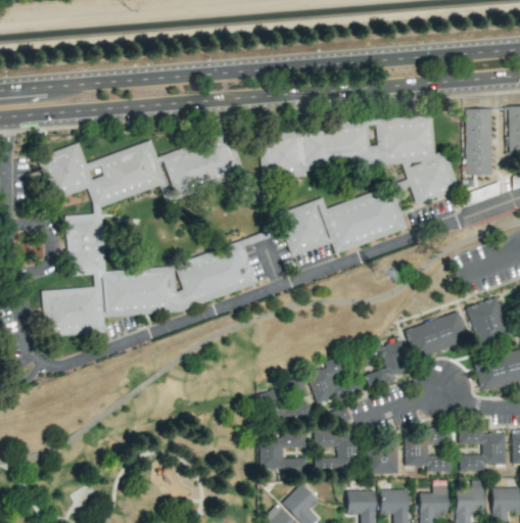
[(519,106),(508,106),(509,155),(519,154),(519,106)]
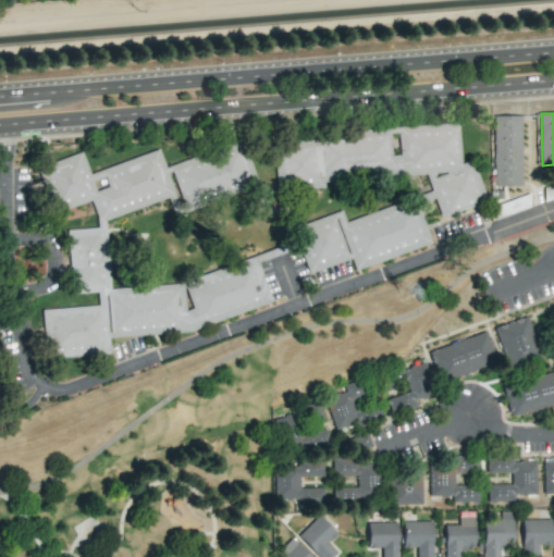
[(524,115),(495,116),(496,187),(525,186),(524,115)]
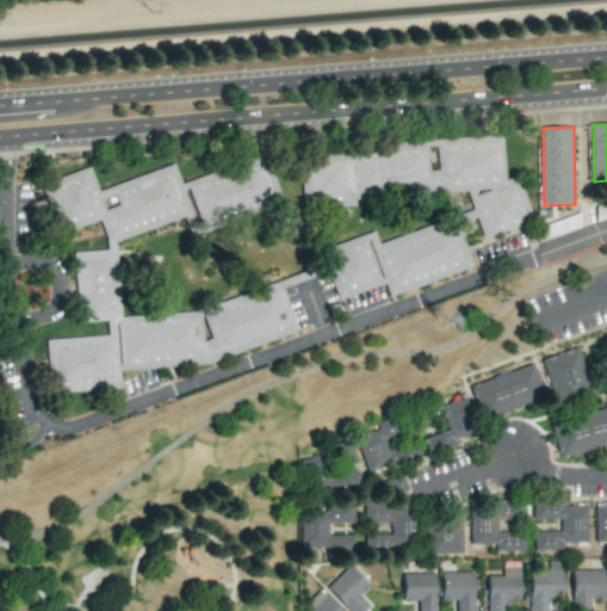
[(305,205),(359,203),(358,197),(472,190),(472,213),(465,213),(466,221),(482,220),(483,232),(530,228),(527,178),(508,179),(506,139),(303,150),(305,205)]
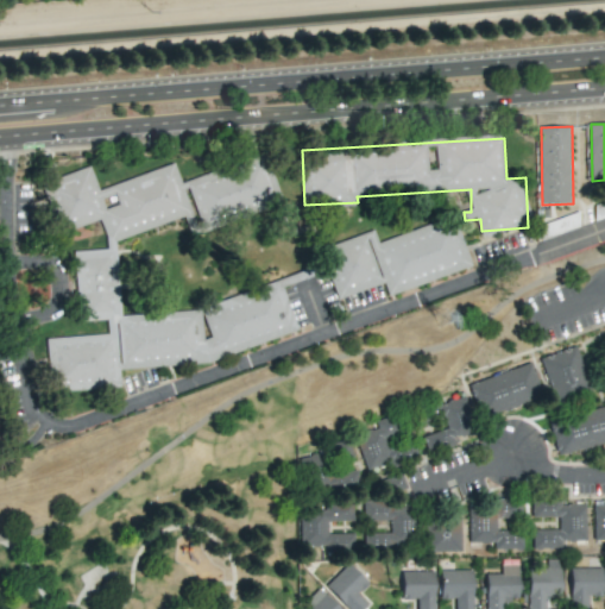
[(56,385),(121,393),(124,375),(298,339),(287,286),(157,312),(127,308),(112,236),(197,219),(199,224),(282,207),(272,158),(181,176),(180,169),(99,184),(95,169),(51,179),(62,231),(105,221),(109,246),(73,255),(86,320),(108,322),(111,330),(48,343),(56,385)]
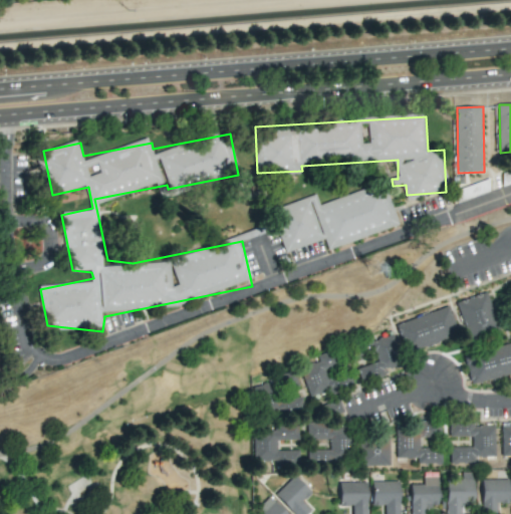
[(400,226),(387,183),(320,204),(317,195),(273,209),(286,252),(326,239),(329,249),(400,226)]
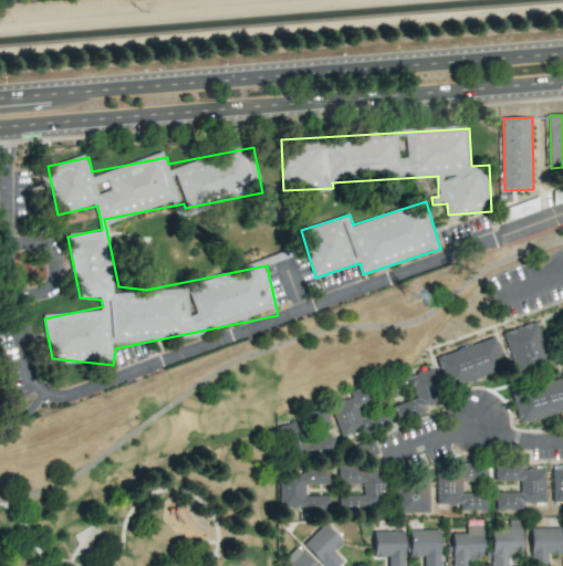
[(506,333),(518,371),(551,362),(539,322),(506,333)]
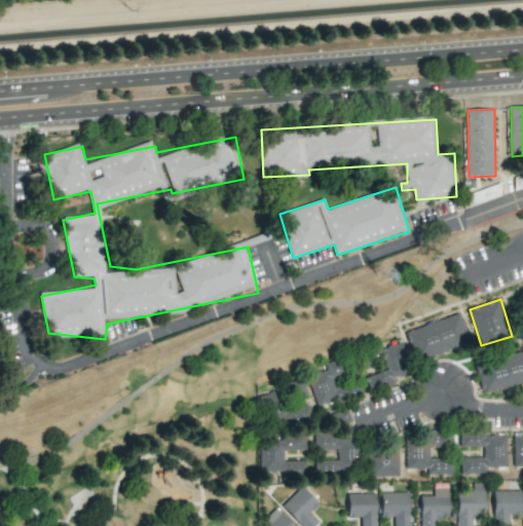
[(418,361),(473,342),(462,312),(408,332),(418,361)]
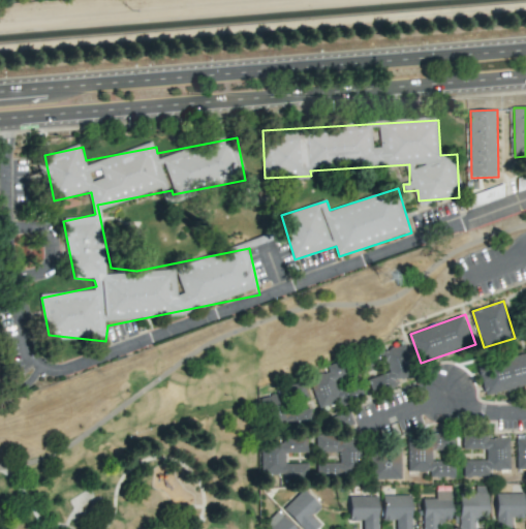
[(391,372),(369,379),(374,395),(399,386),(397,380),(414,375),(405,344),(383,351),(391,372)]
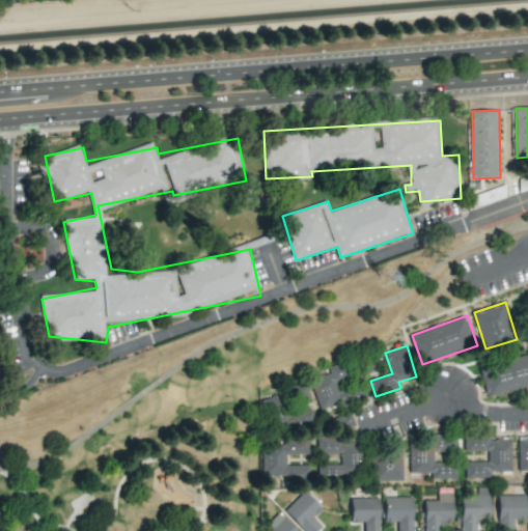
[(489,397),(527,387),(527,355),(481,367),(489,397)]
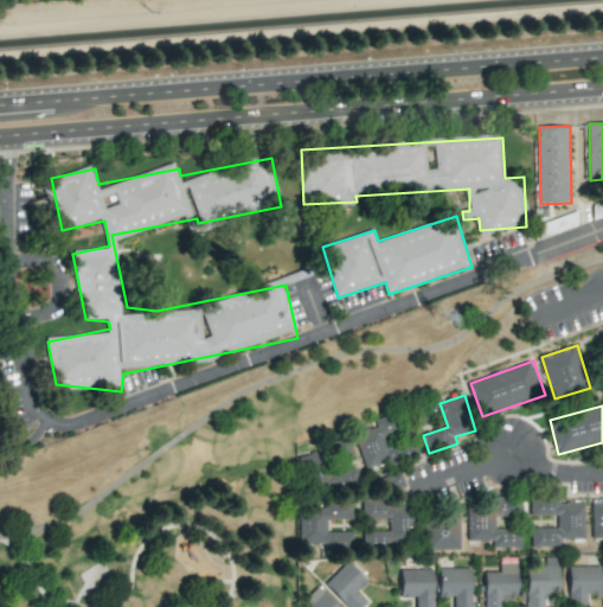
[(365,467),(418,457),(416,441),(389,447),(387,436),(404,433),(401,414),(377,419),(379,428),(358,432),(365,467)]
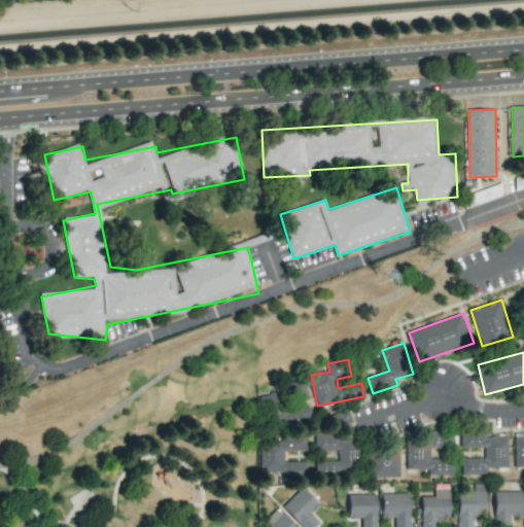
[(312,424),(312,407),(281,408),(281,394),(266,394),(266,425),(312,424)]
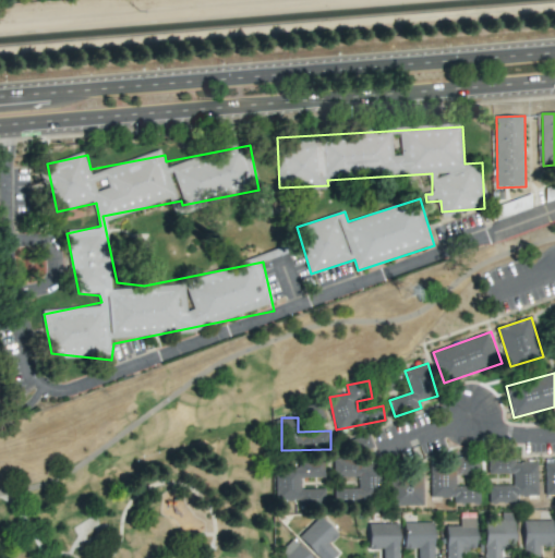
[(491,504),(517,504),(517,496),(540,496),(540,462),(516,462),(516,458),(491,458),(491,474),(515,474),(515,486),(491,486),(491,504)]
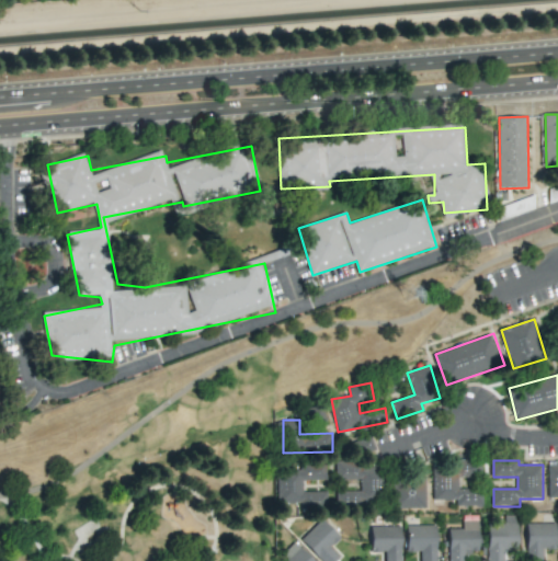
[(434,500),(458,500),(458,506),(485,506),(485,490),(459,490),(459,478),(484,478),(484,461),(435,461),(434,500)]
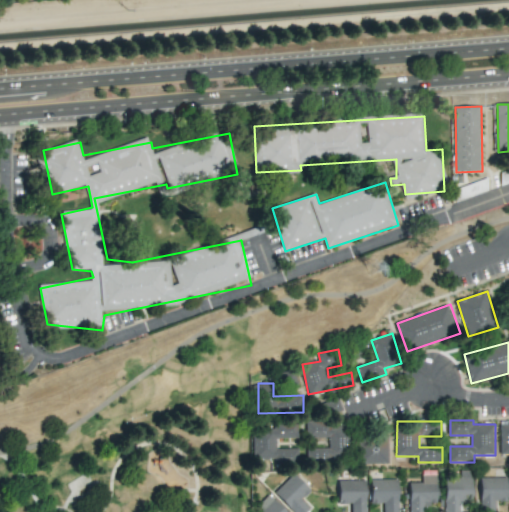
[(255,459),(275,459),(275,464),(300,464),(300,448),(277,449),(277,438),(299,438),(299,423),(275,423),(275,428),(255,428),(255,459)]
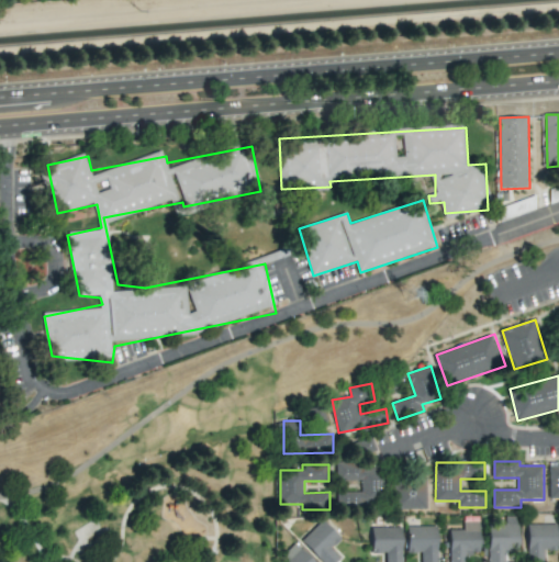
[(338,507),(383,507),(383,465),(338,464),(338,480),(362,480),(362,492),(338,492),(338,507)]
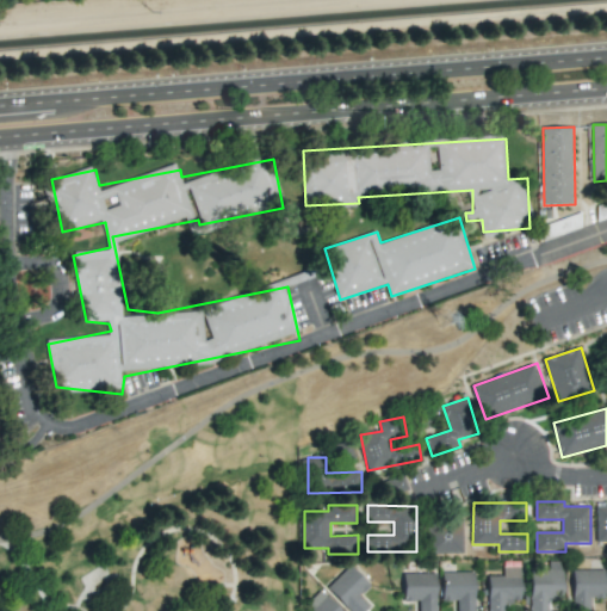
[(464,517),(428,518),(429,554),(465,554),(464,517)]
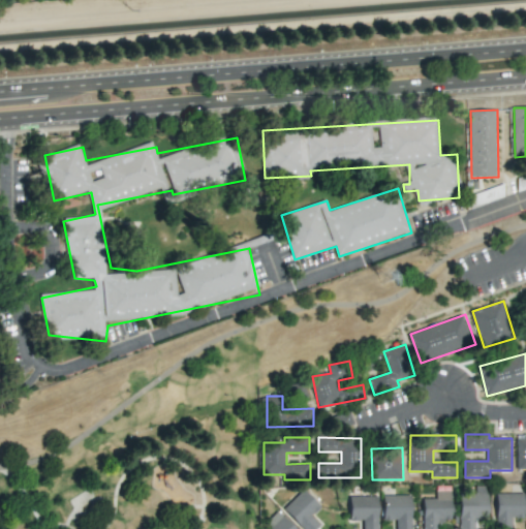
[(461,528),(478,528),(480,518),(490,518),(490,486),(477,486),(477,494),(461,494),(461,528)]
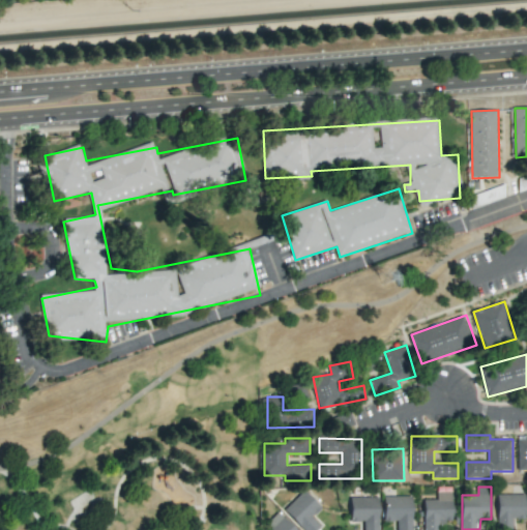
[(323,508),(306,490),(286,509),(304,529),(318,529),(322,526),(314,517),(323,508)]
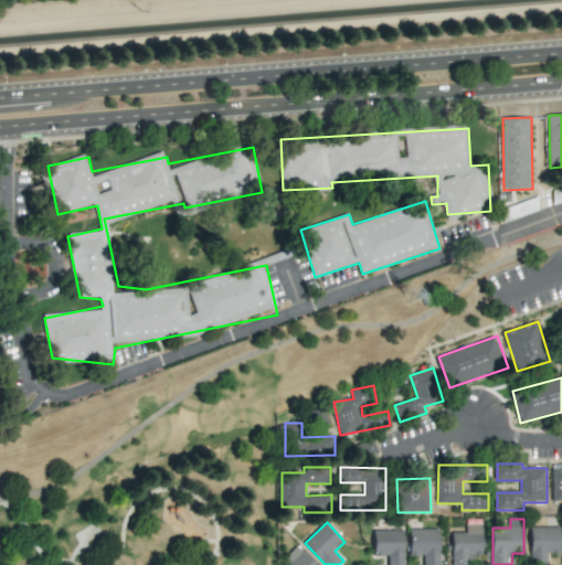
[(453,564),(469,564),(469,557),(485,556),(484,524),(467,524),(467,532),(453,533),(453,564)]
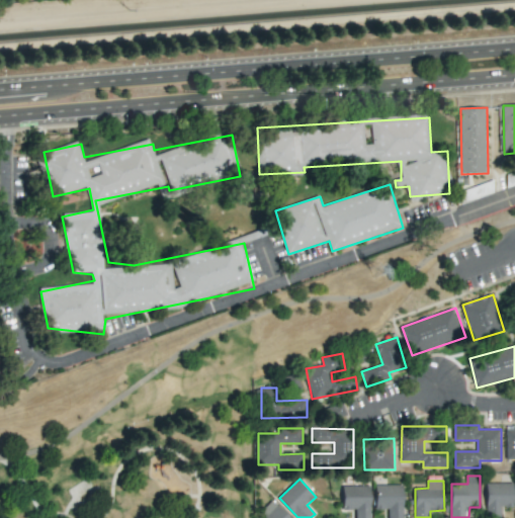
[(488,517),(503,517),(503,507),(514,507),(514,483),(488,483),(488,517)]
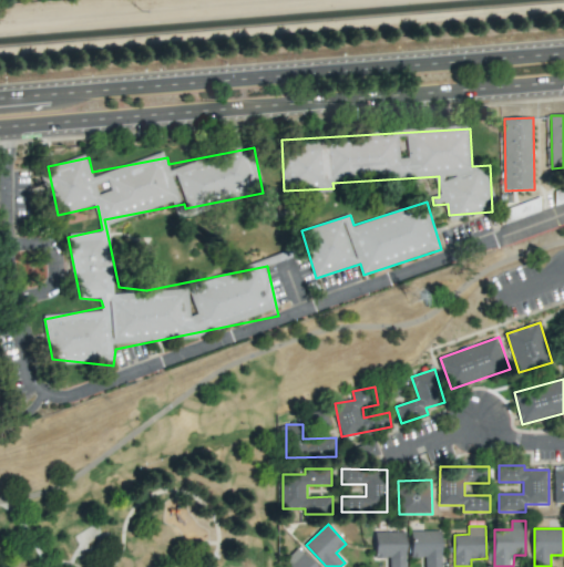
[(443,566),(443,531),(412,532),(413,558),(427,558),(426,566),(443,566)]
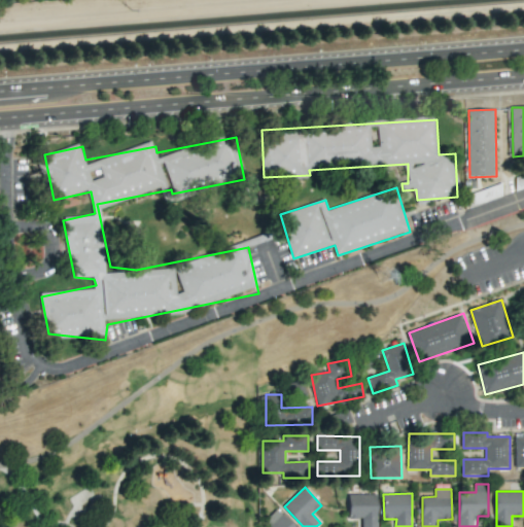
[(350,495),(350,520),(362,519),(362,526),(378,526),(378,494),(350,495)]
